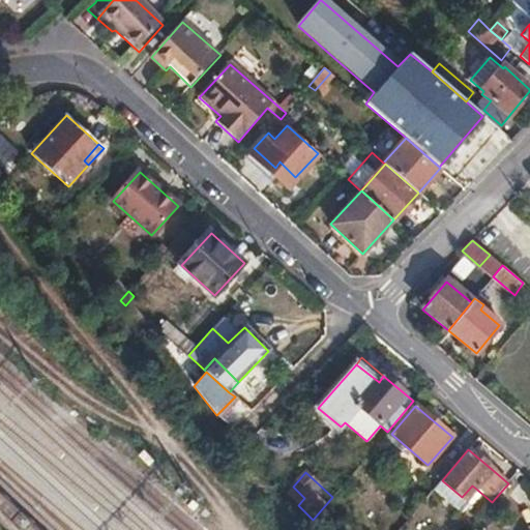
[(331,529),(352,529),(342,520),(331,529)]
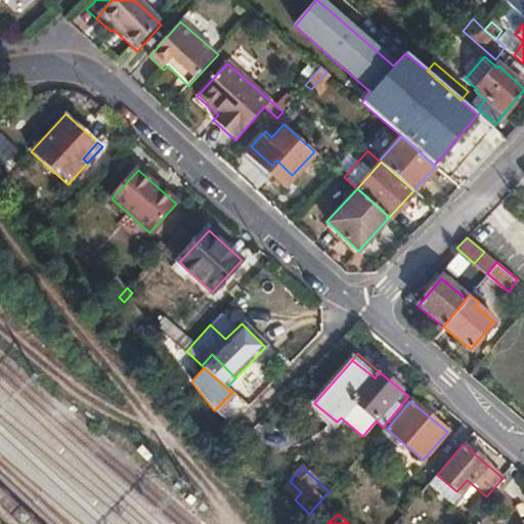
All buildings are outlined.
